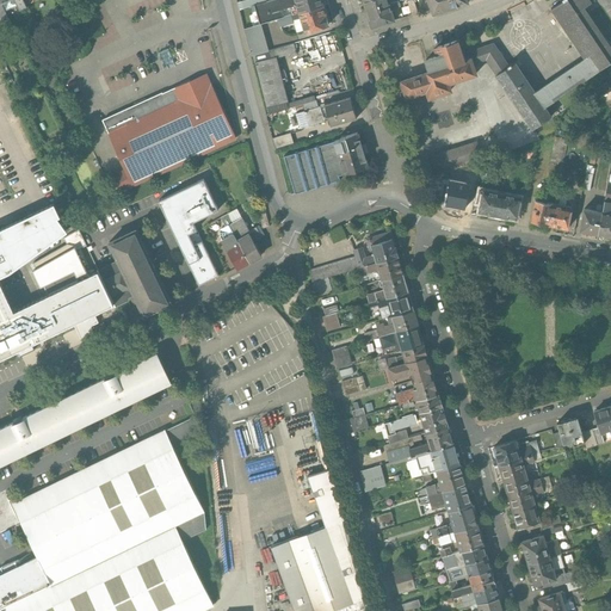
[(14,0),(19,11),(25,7),(22,0),(14,0)]
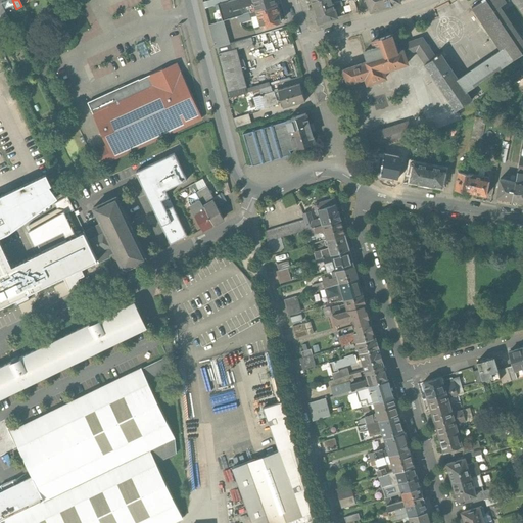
[(273,0),(229,0),(227,1),(218,4),(222,20),(237,16),(247,13),(275,5),(273,0)]
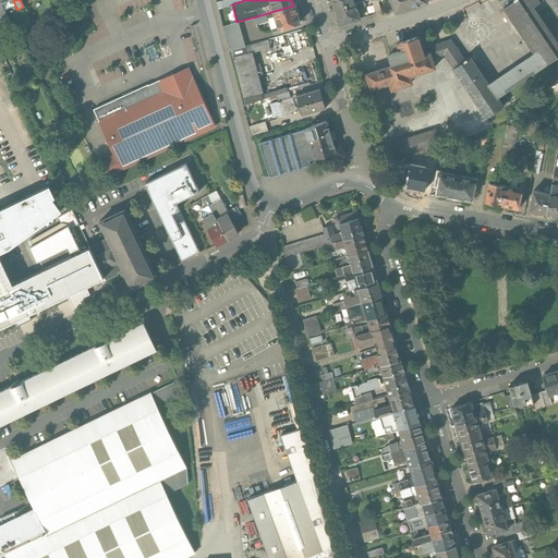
[(332,0),(335,9),(355,3),(353,0),(332,0)]
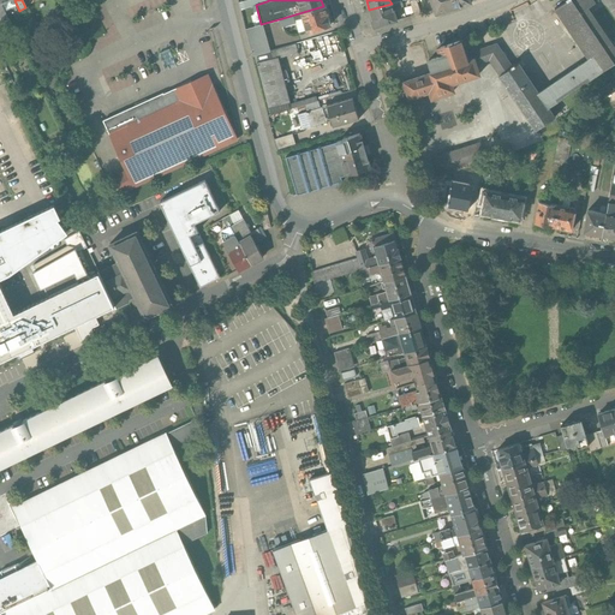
[(412,0),(404,0),(392,4),(393,9),(400,6),(400,7),(407,5),(410,12),(416,11),(412,0)]
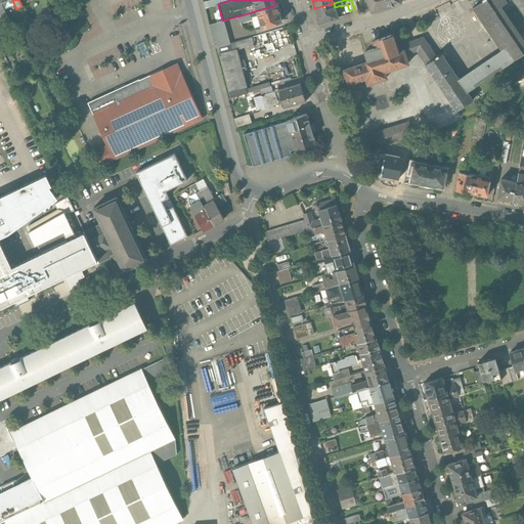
[(367,0),(373,12),(387,8),(383,0),(367,0)]
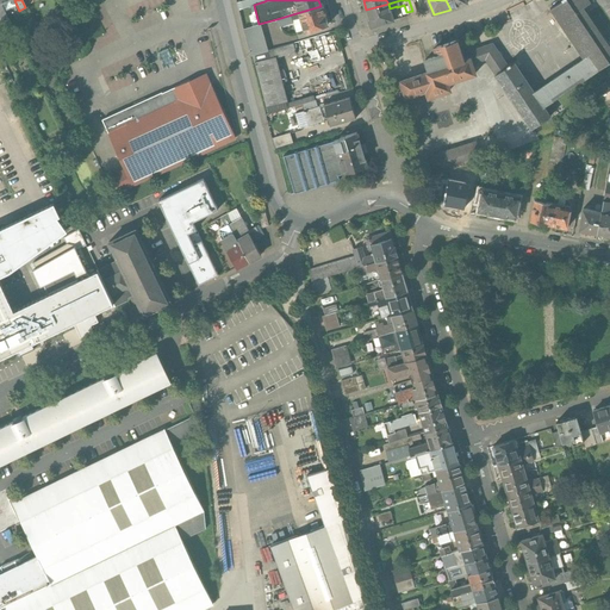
[(561,0),(562,1),(552,8),(585,58),(584,60),(593,74),(609,62),(609,50),(583,10),(591,4),(587,0),(561,0)]
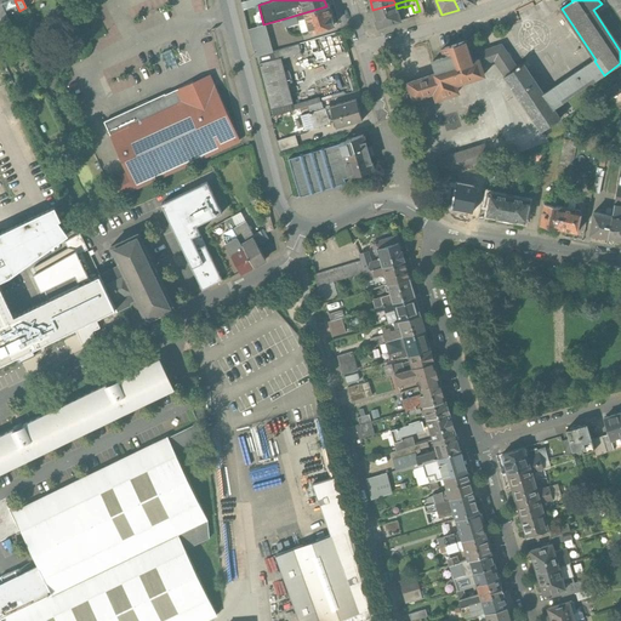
[(396,4),(372,10),(377,27),(400,21),(397,9),(396,4)]
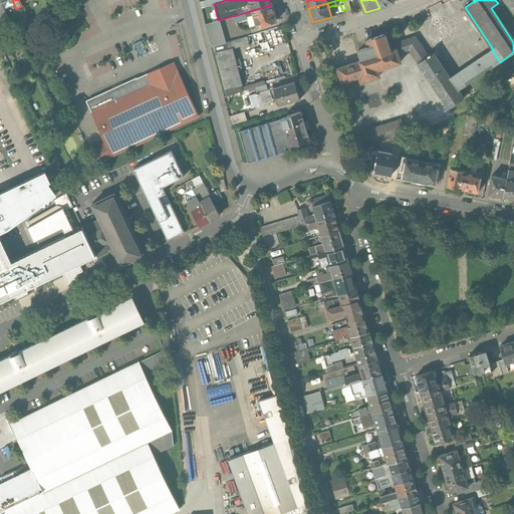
[(270,5),(243,13),(245,17),(252,15),(256,27),(275,21),(270,5)]
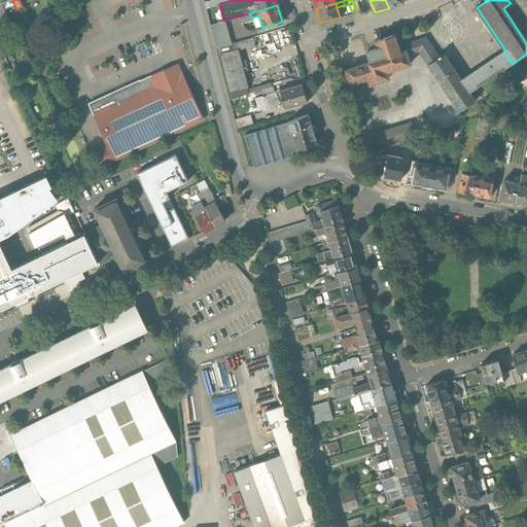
[(249,13),(239,16),(241,23),(251,20),(251,18),(249,13)]
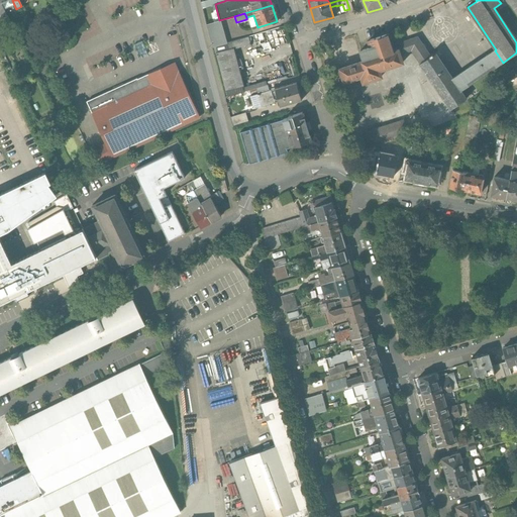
[(14,30),(6,14),(0,17),(8,33),(14,30)]
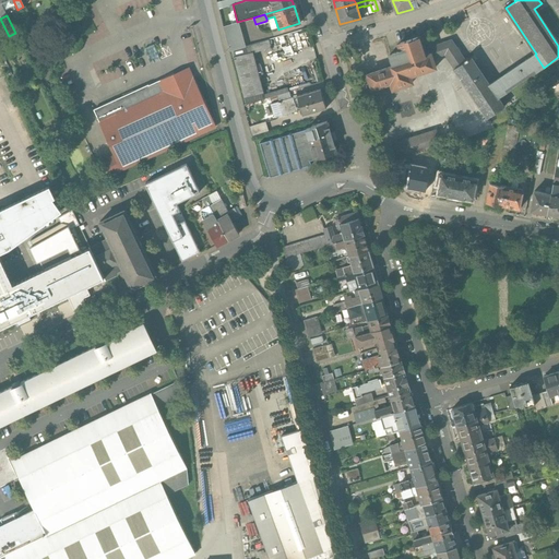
[(237,22),(223,26),(229,51),(245,47),(237,22)]
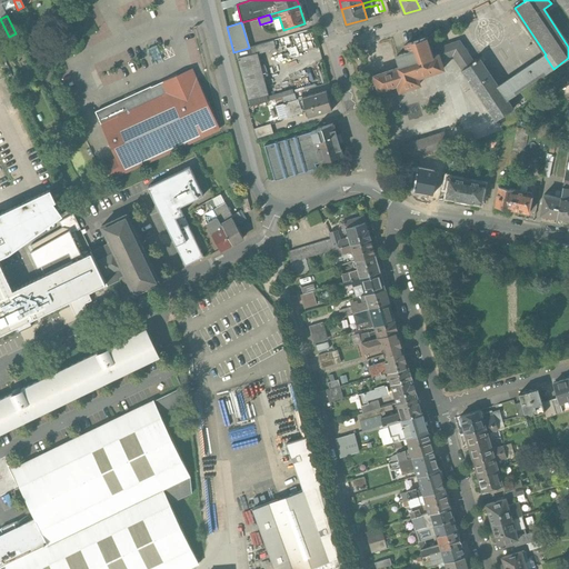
[(427,38),(406,45),(408,52),(397,56),(400,67),(373,76),(376,83),(379,91),(398,85),(400,91),(420,85),(418,78),(443,69),(439,55),(433,57),(427,38)]
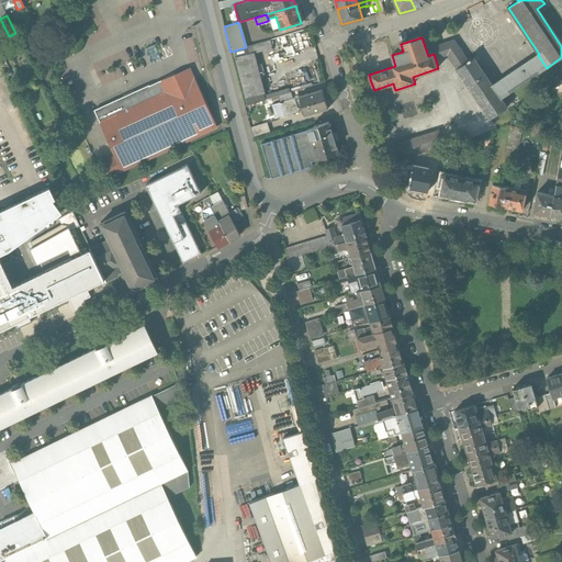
[(496,90),(474,56),(470,59),(469,57),(465,59),(452,41),(447,43),(461,65),(454,69),(487,120),(507,107),(501,98),(496,90)]
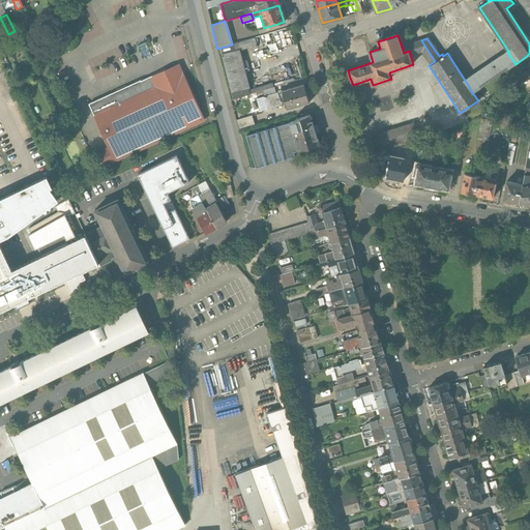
[(239,50),(221,54),(226,74),(244,68),(239,50)]
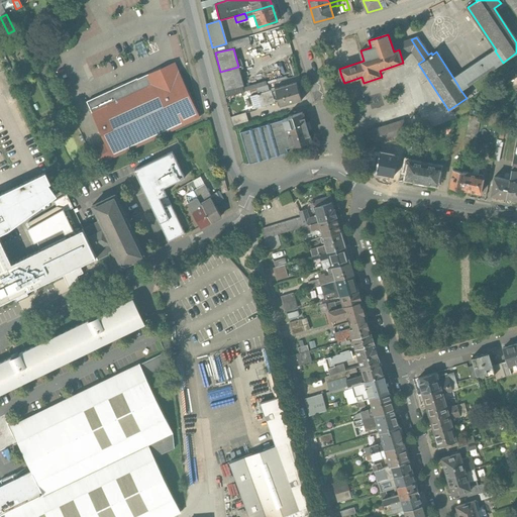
[(149,85),(147,86),(143,78),(114,91),(118,99),(92,111),(108,147),(97,151),(101,162),(199,117),(175,64),(146,77),(149,85)]
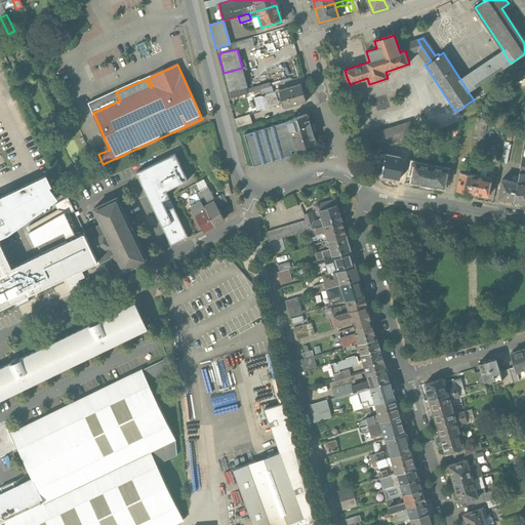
[(492,66),(463,84),(468,91),(496,72),(492,66)]
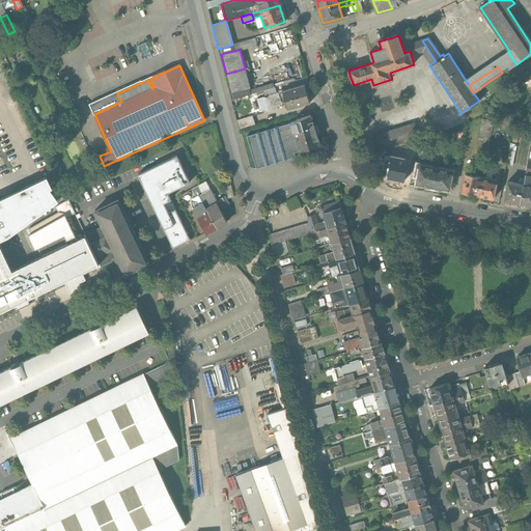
[(245,68),(226,74),(231,93),(250,88),(245,68)]
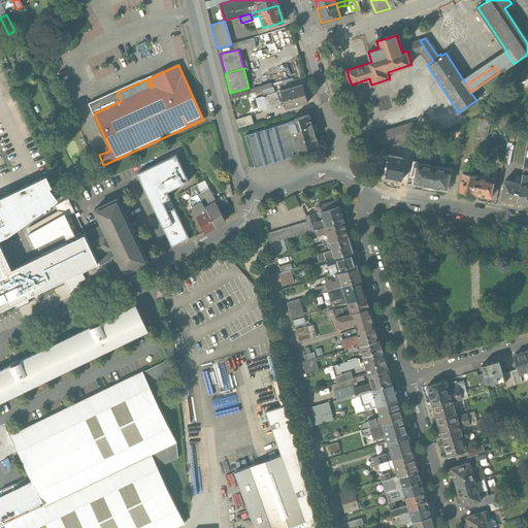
[(527,75),(525,71),(514,78),(519,86),(527,78),(527,75)]
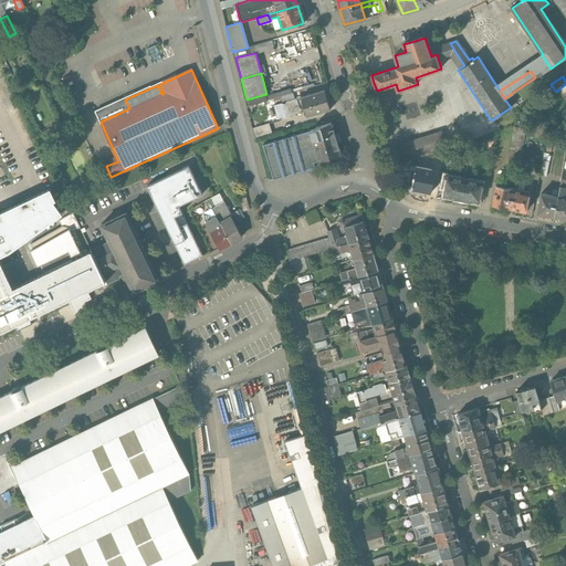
[(324,91),(281,103),(285,117),(305,112),(306,116),(331,109),(324,91)]
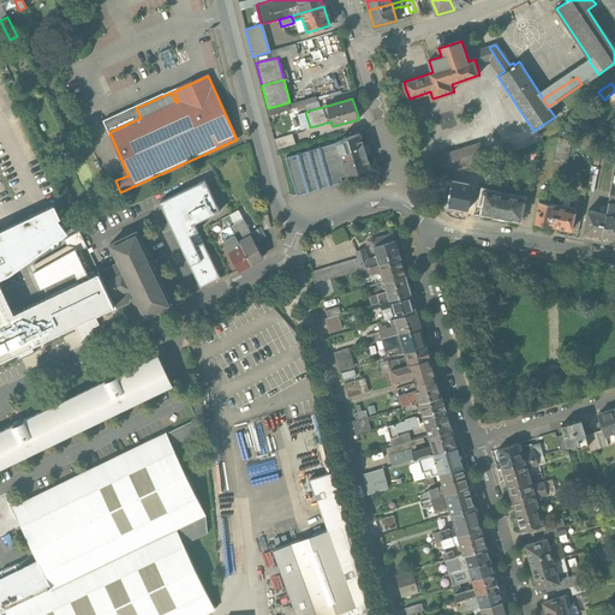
[(342,139),(285,157),(296,195),(341,181),(340,177),(369,168),(364,151),(359,133),(342,138),(342,139)]
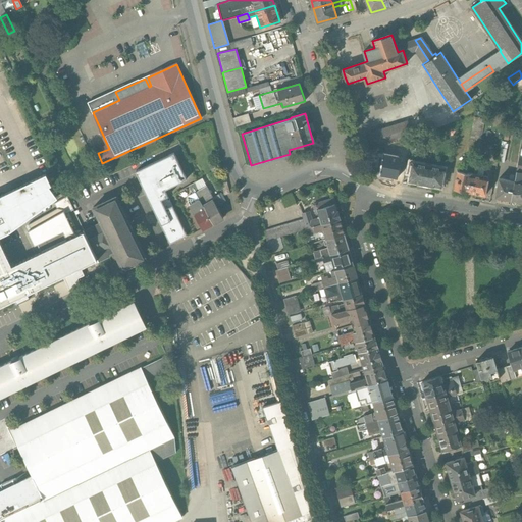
[(250,115),(233,120),(237,129),(252,125),(250,115)]
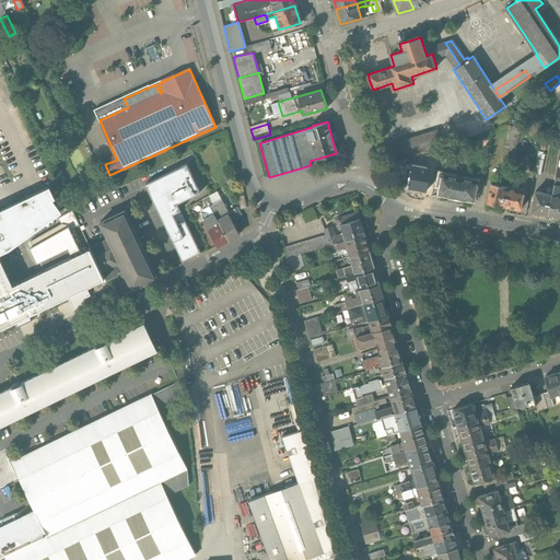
[(430,132),(394,139),(397,153),(432,147),(430,132)]
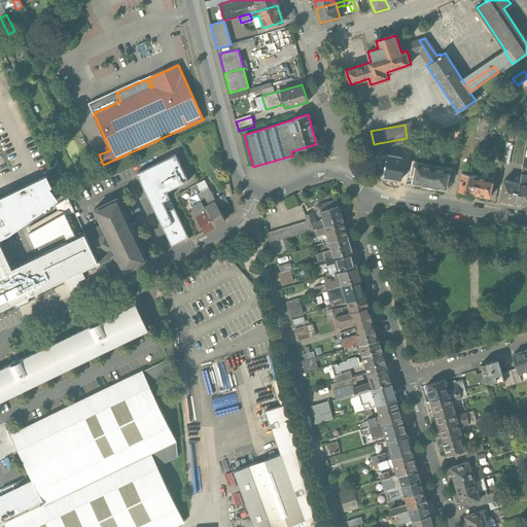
[(434,133),(424,136),(425,142),(436,139),(434,133)]
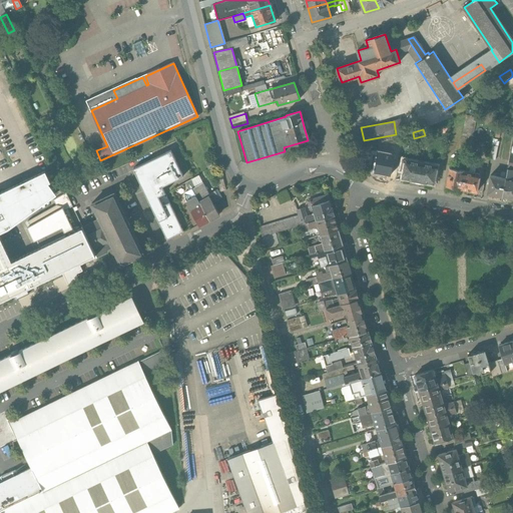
[(396,145),(394,155),(393,162),(399,164),(402,146),(396,145)]
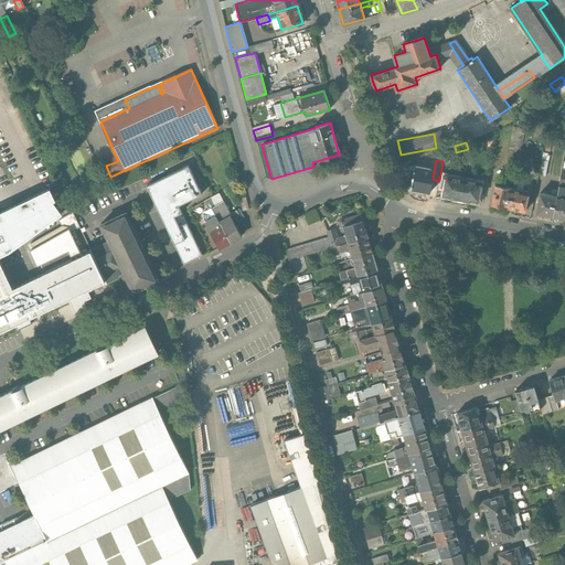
[(550,161),(542,160),(539,174),(546,177),(550,161)]
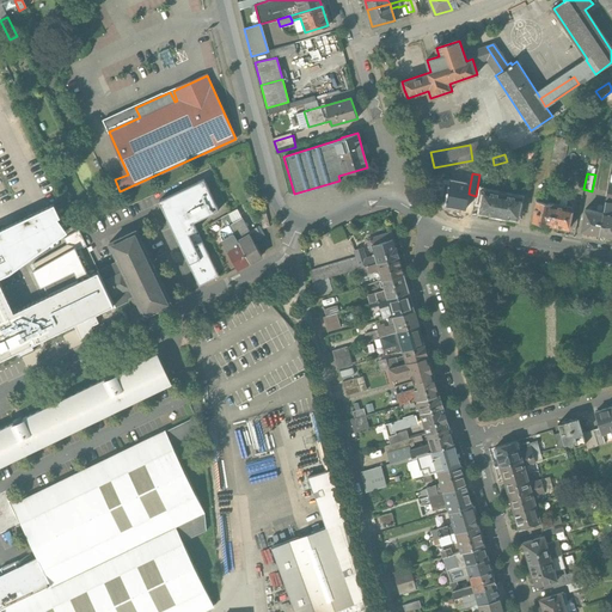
[(202,179),(161,197),(202,285),(221,275),(199,226),(194,228),(190,220),(215,208),(202,179)]
